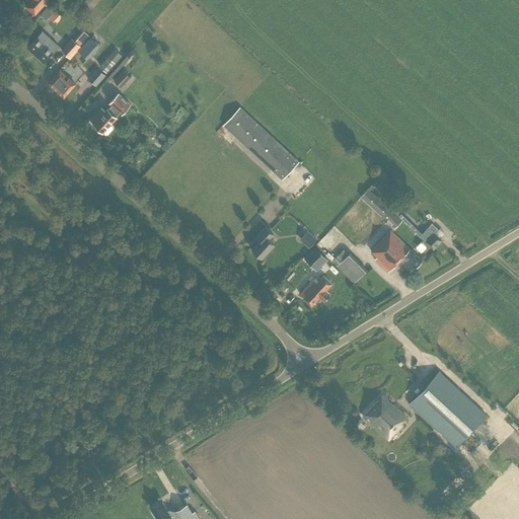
[(29,0),(25,6),(34,14),(48,0),(29,0)]
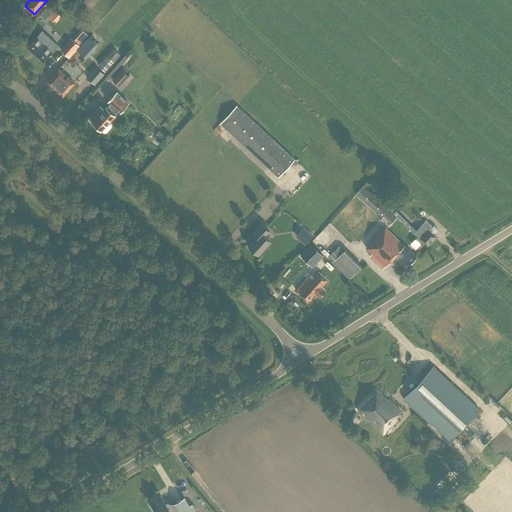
[(49,5),(40,16),(46,21),(55,11),(49,5)]
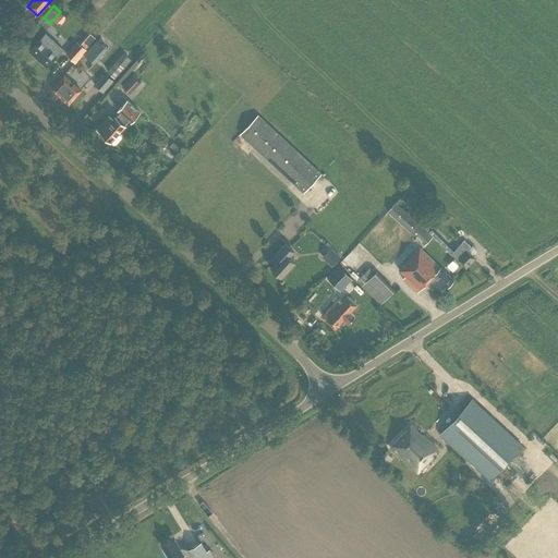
[(47,34),(31,51),(47,67),(63,50),(47,34)]
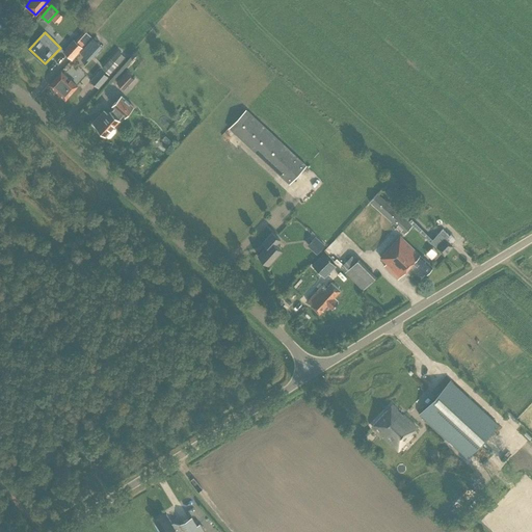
[(94,37),(80,52),(90,61),(104,47),(98,41),(100,38),(97,35),(95,38),(94,37)]
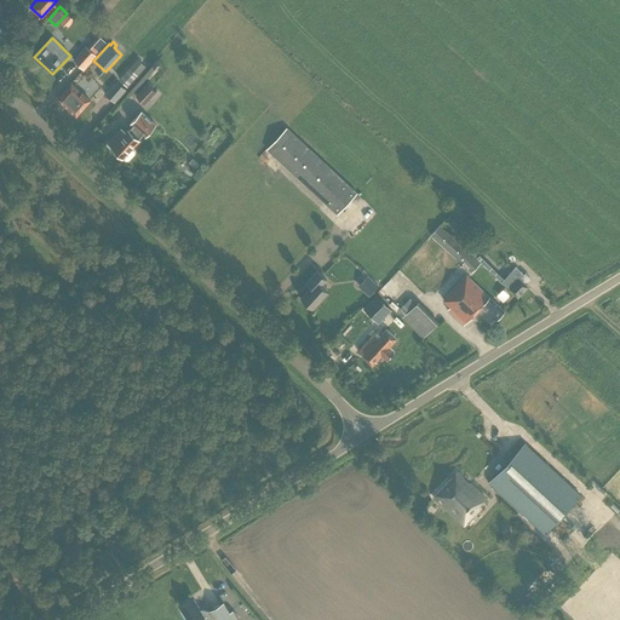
[(86,47),(74,61),(85,69),(97,56),(86,47)]
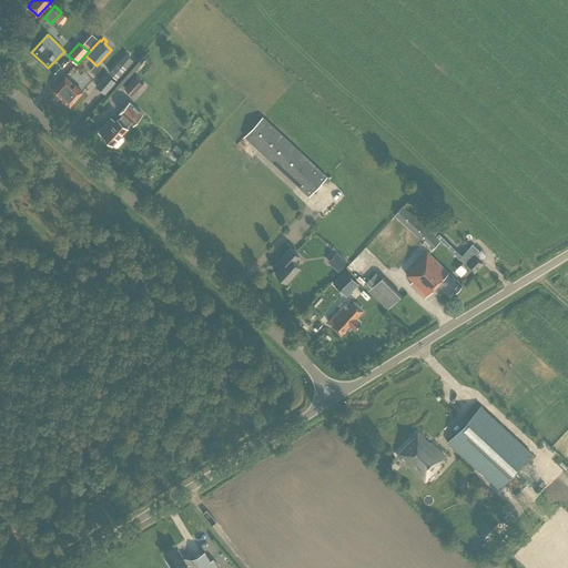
[(109,73),(117,80),(129,66),(121,59),(109,73)]
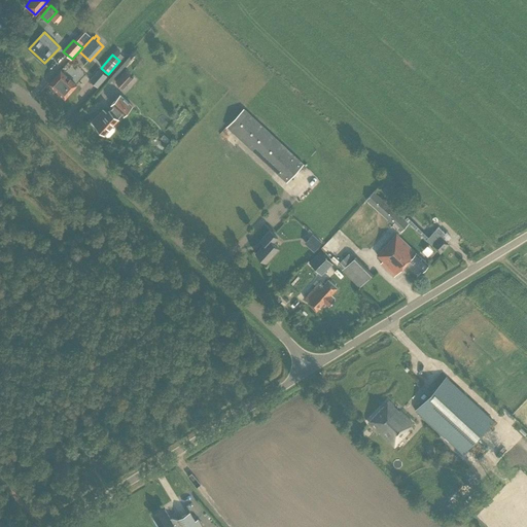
[(89,79),(98,88),(107,76),(99,69),(89,79)]
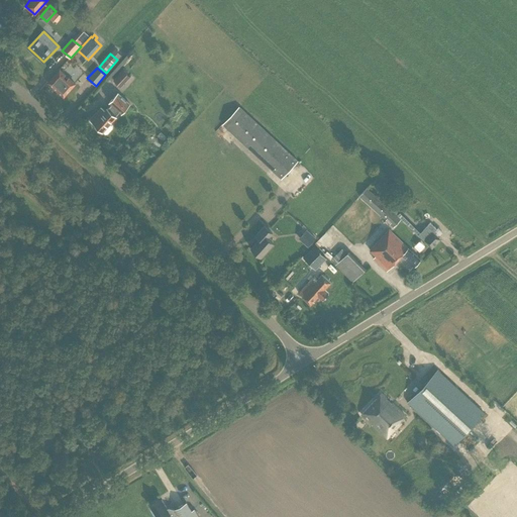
[(115,80),(122,86),(131,76),(124,69),(115,80)]
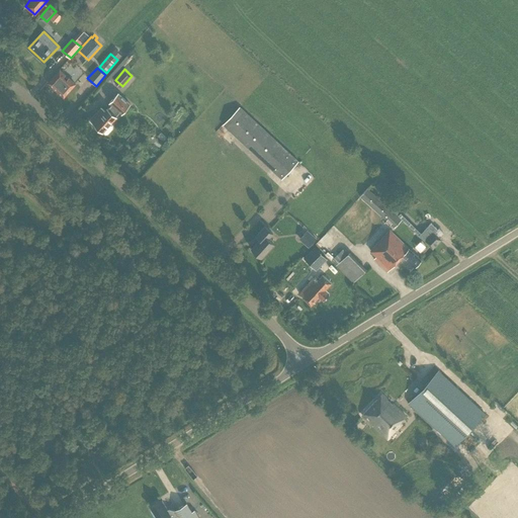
[(60,71),(49,83),(64,97),(75,84),(60,71)]
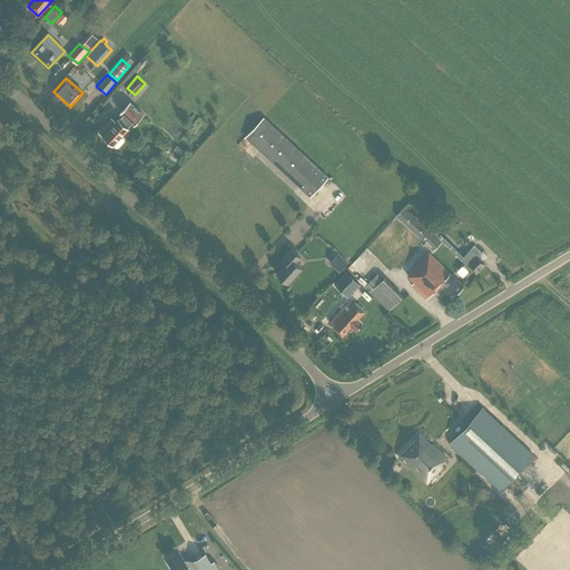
[(121,136),(133,124),(135,125),(144,115),(130,104),(121,114),(124,116),(116,124),(112,119),(99,134),(114,146),(116,148),(119,148),(125,141),(125,138),(121,136)]
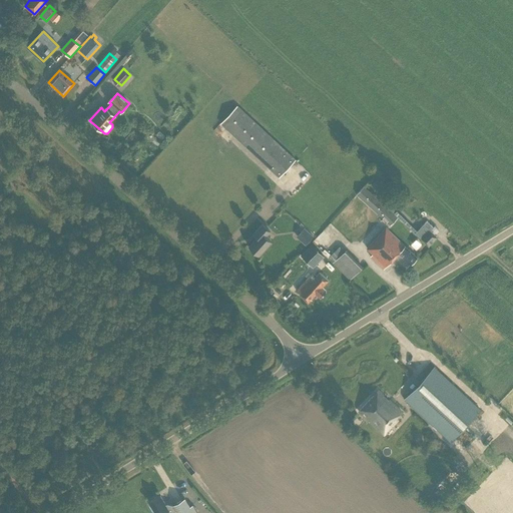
[(236,106),(221,123),(280,177),(296,161),(236,106)]
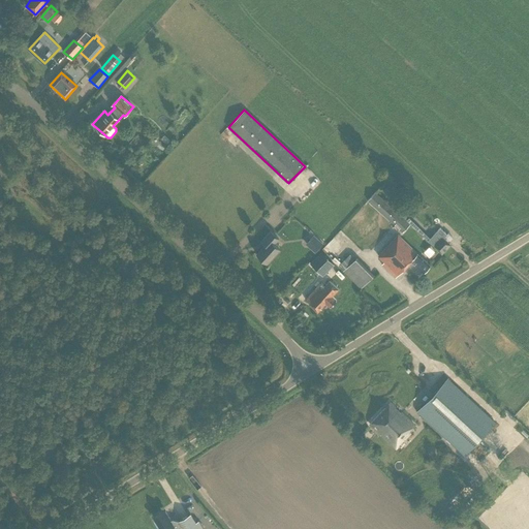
[(407,221),(375,192),(368,200),(403,232),(410,224),(407,221)]
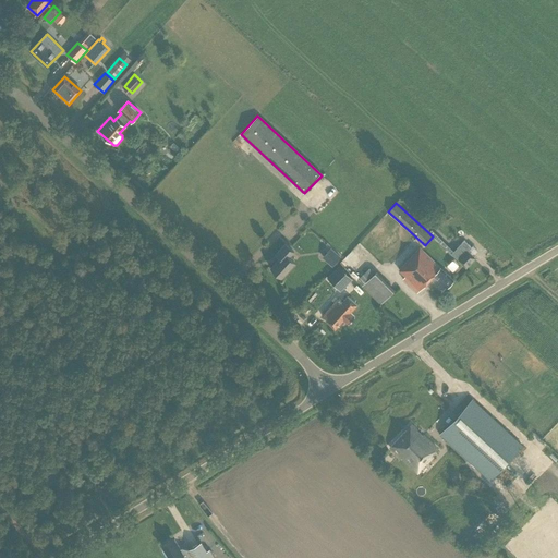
[(472,247),(464,241),(455,252),(432,230),(429,233),(433,237),(453,256),(466,268),(475,258),(469,252),(472,247)]
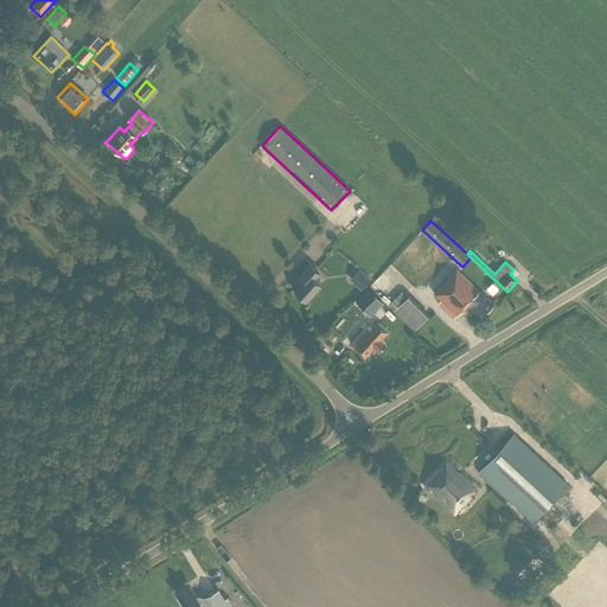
[(305,282),(295,293),(306,302),(321,286),(315,281),(320,275),(311,266),(300,276),(305,282)]
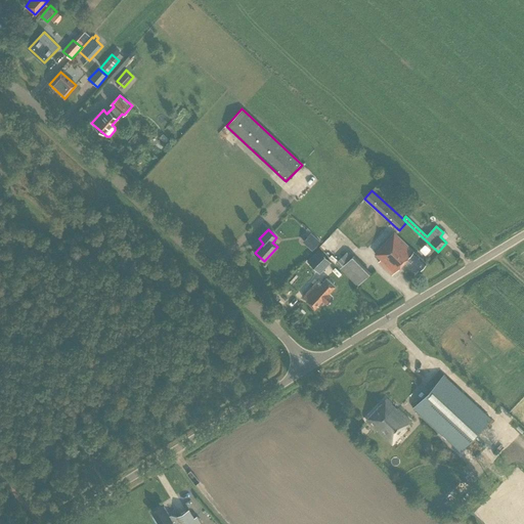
[(305,238),(313,247),(326,233),(321,229),(314,236),(310,232),(305,238)]
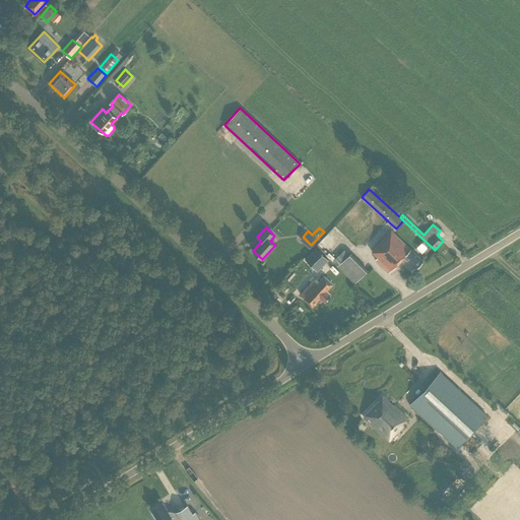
[(391,232),(372,252),(378,258),(376,260),(389,273),(401,260),(408,267),(411,263),(416,268),(423,261),(391,232)]
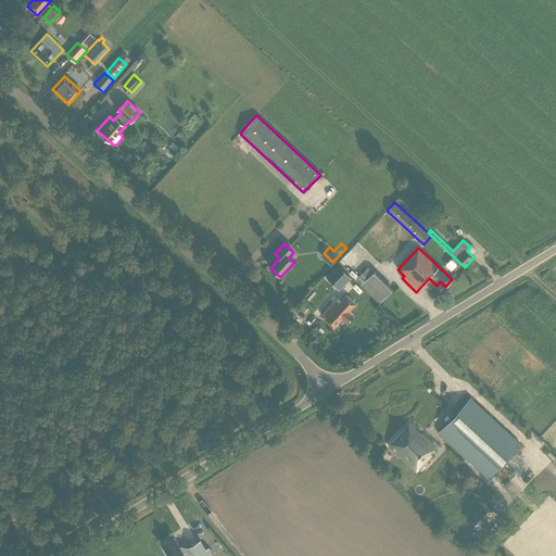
[(353,254),(342,265),(367,291),(378,280),(353,254)]
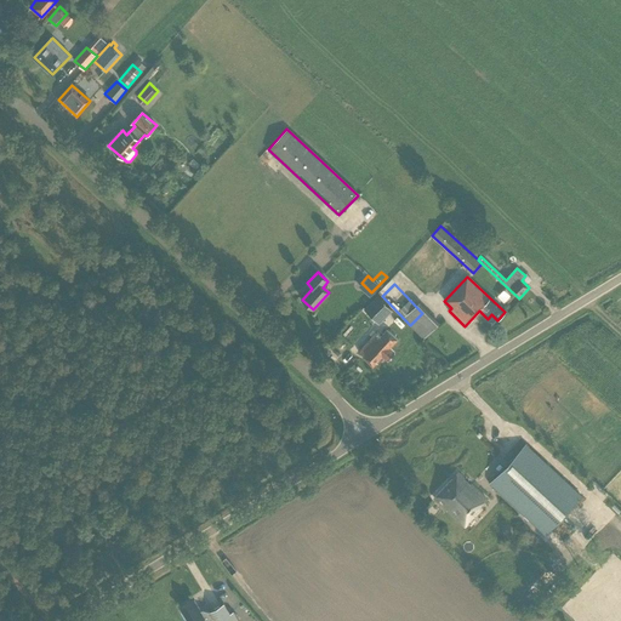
[(364,309),(379,324),(393,311),(377,296),(364,309)]
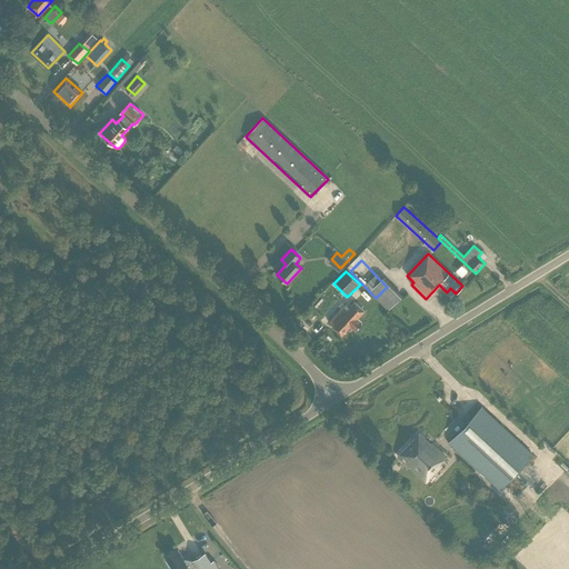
[(355,302),(349,310),(345,306),(329,323),(336,329),(335,329),(342,336),(351,327),(356,331),(362,323),(358,319),(365,311),(355,302)]
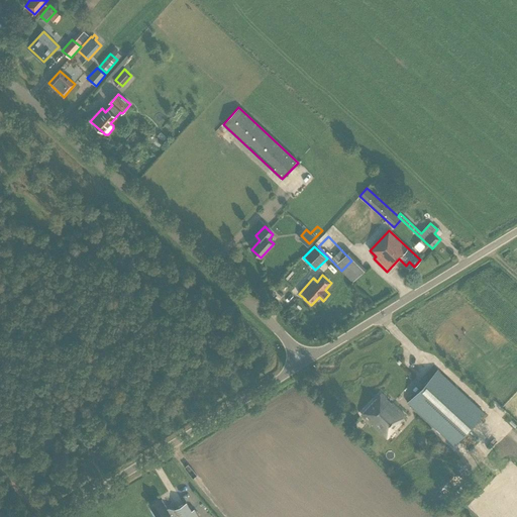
[(422,388),(404,371),(390,385),(454,445),(484,413),(438,371),(422,388)]
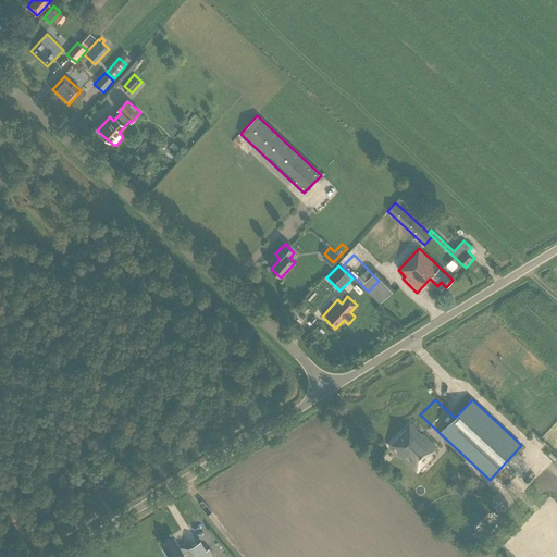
[(396,420),(401,416),(390,403),(378,412),(393,430),(399,424),(396,420)]
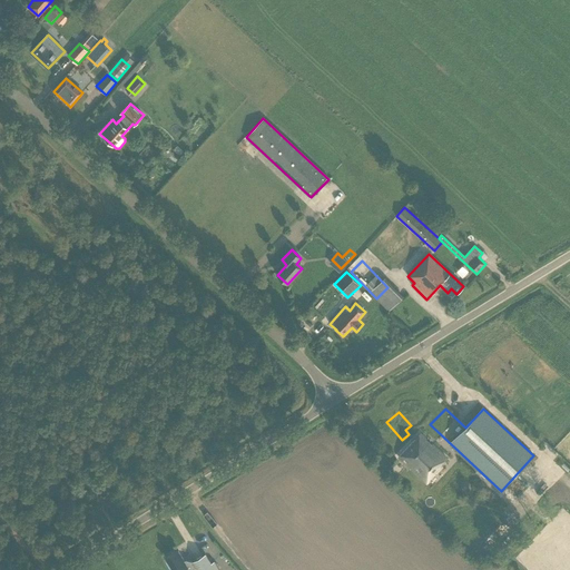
[(421,434),(399,458),(426,483),(443,467),(441,464),(446,458),(421,434)]
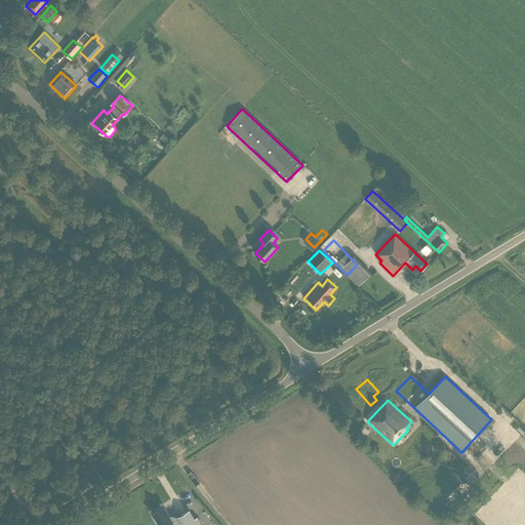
[(195,524),(187,512),(177,518),(171,516),(170,517),(164,507),(152,515),(158,524),(176,524),(182,522),(183,524),(195,524)]
